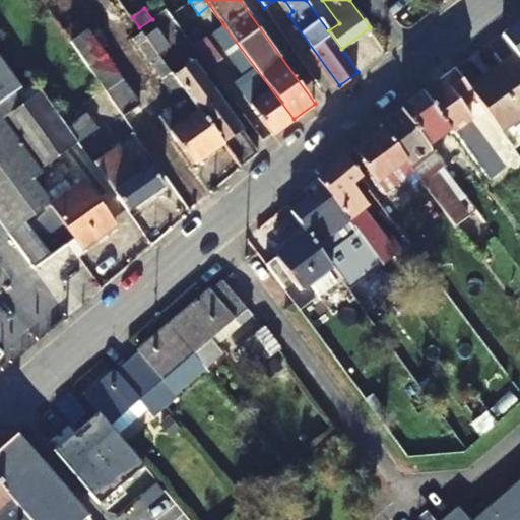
[(519,21),(503,35),(518,55),(519,57),(519,21)]
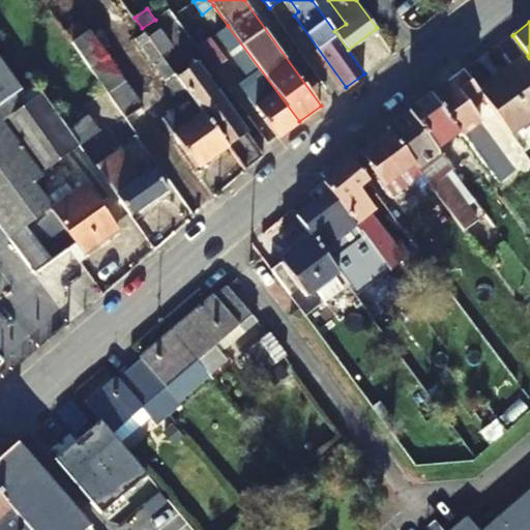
[(143,107),(88,29),(71,41),(112,97),(126,118),(143,107)]
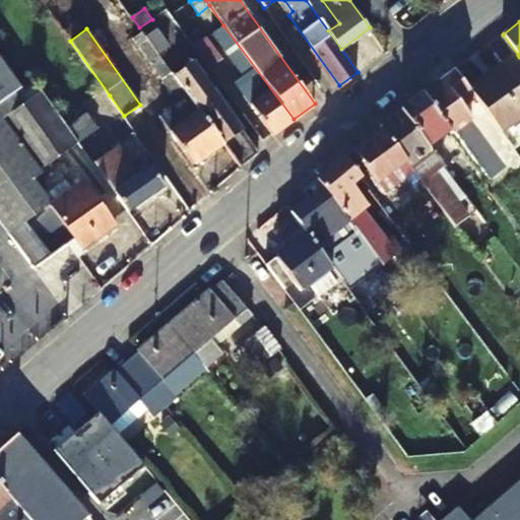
[(146,37),(157,53),(169,45),(157,28),(146,37)]
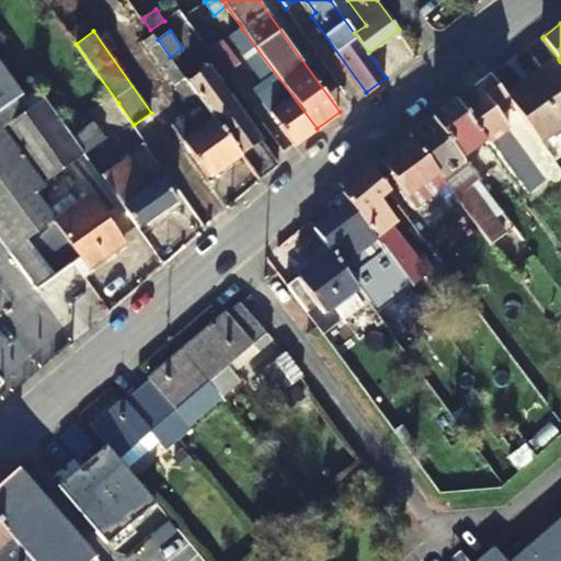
[(170,57),(158,39),(153,34),(144,41),(194,111),(172,126),(209,176),(240,155),(187,82),(170,57)]
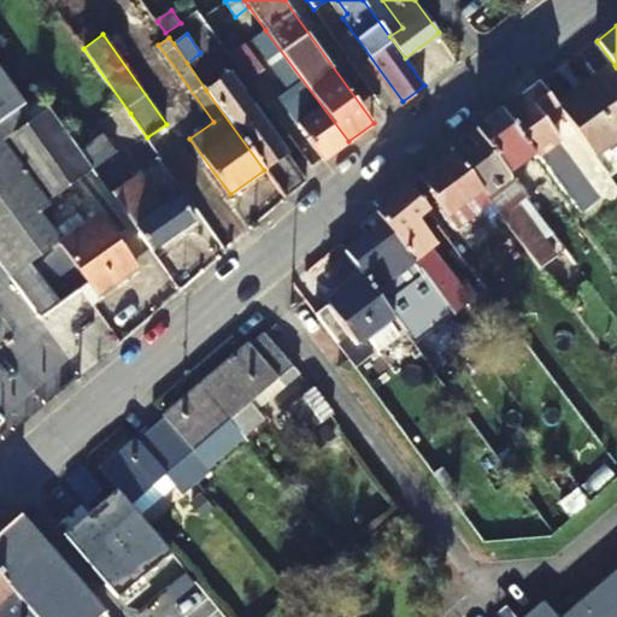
[(231,54),(250,78),(264,68),(247,42),(231,54)]
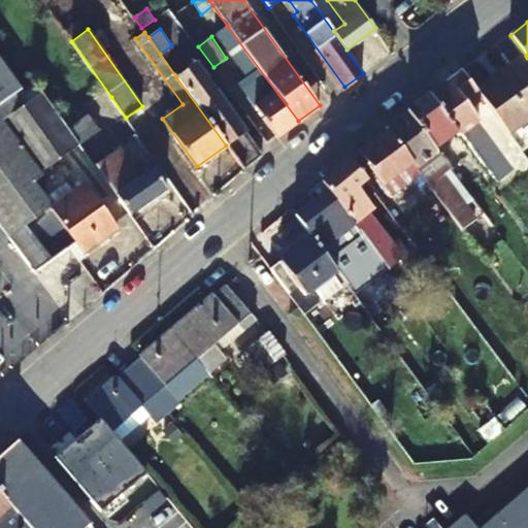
[(0,100),(22,86),(0,56),(0,100)]
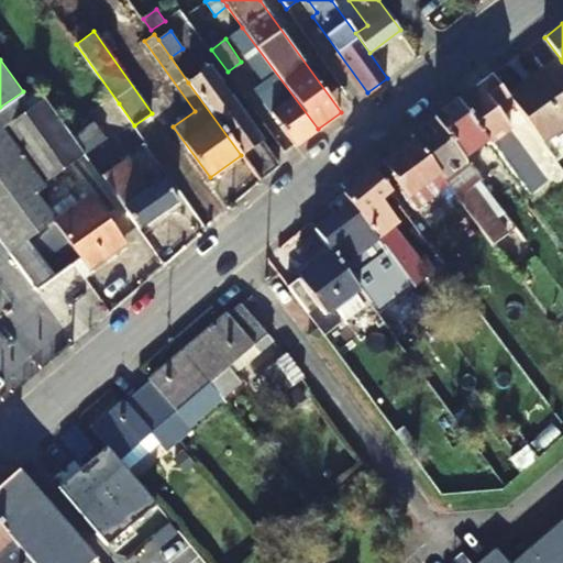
[(556,162),(562,156),(562,62),(561,59),(508,96),(515,105),(556,162)]
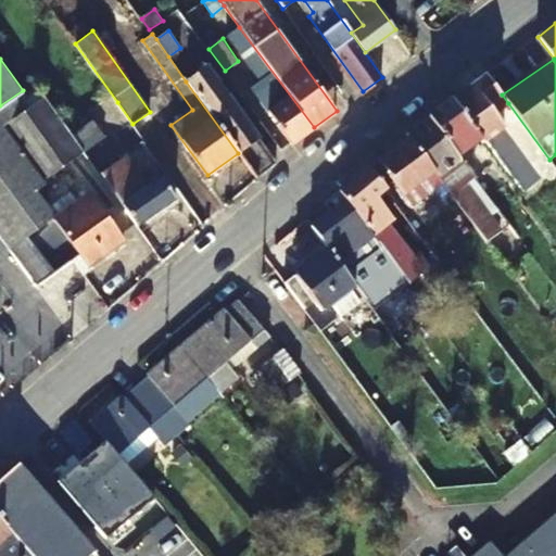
[(238,153),(257,178),(276,163),(206,66),(186,81),(238,153)]
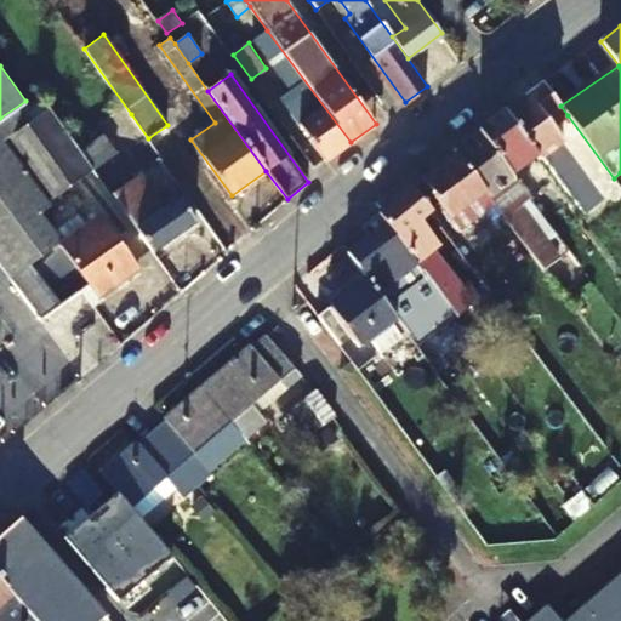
[(568,115),(560,106),(545,83),(506,110),(537,155),(582,216),(600,204),(581,175),(585,171),(553,127),(568,115)]
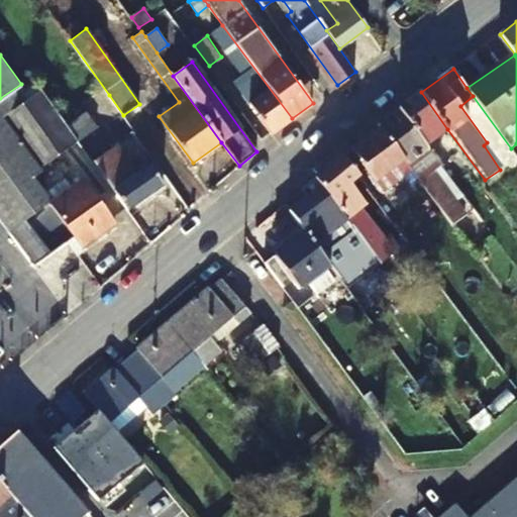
[(67,125),(41,88),(2,116),(39,169),(78,140),(67,125)]
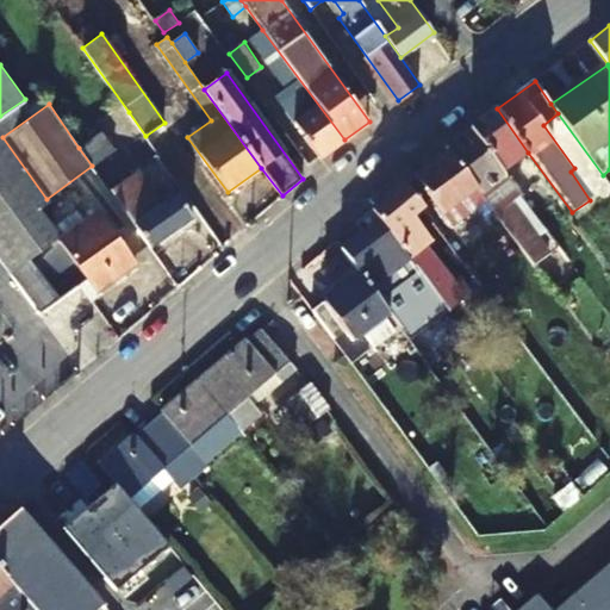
[(471,129),(502,172),(528,153),(497,109),(471,129)]
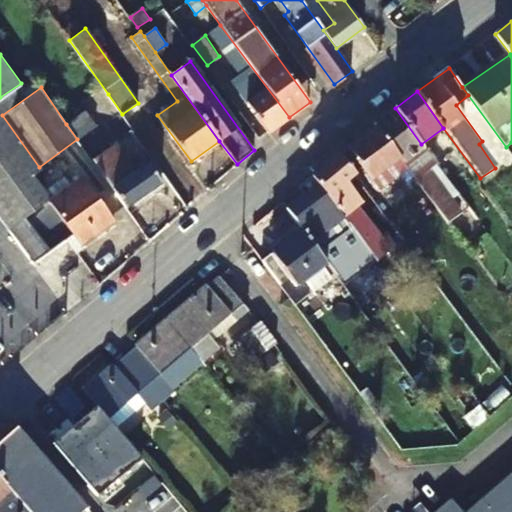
[(455,189),(421,144),(395,108),(375,124),(377,127),(409,169),(418,183),(448,222),(461,213),(447,195),(455,189)]
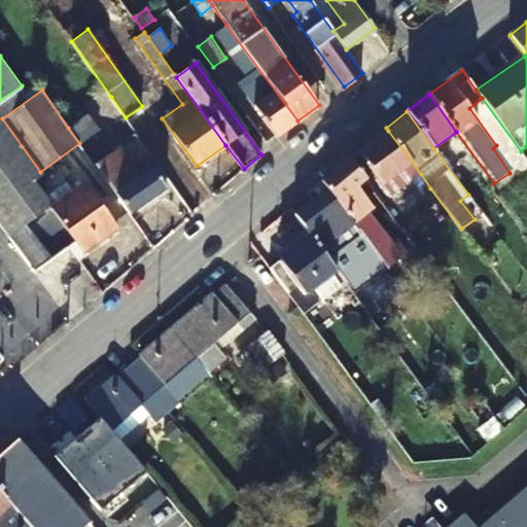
[(79,143),(99,129),(88,113),(68,128),(79,143)]
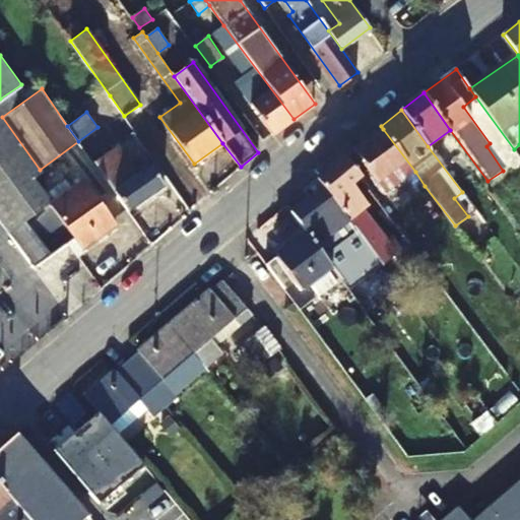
[(0,203),(34,180),(42,173),(40,170),(2,117),(0,114),(0,203)]
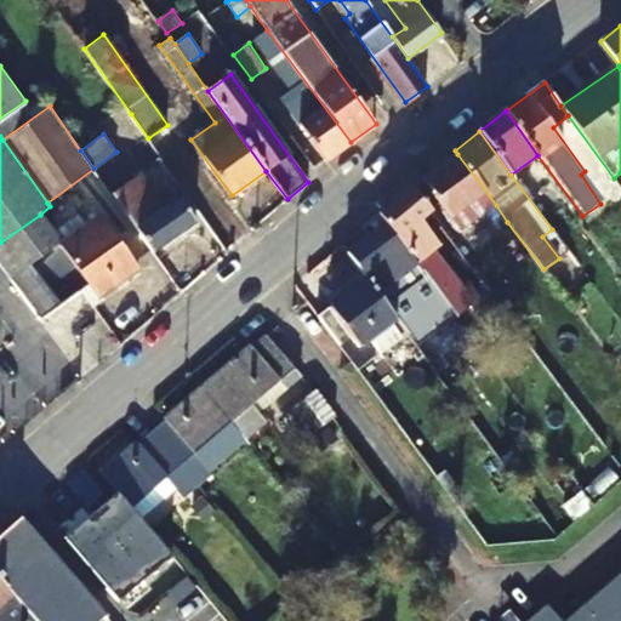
[(496,205),(457,154),(423,180),(462,231),(496,205)]
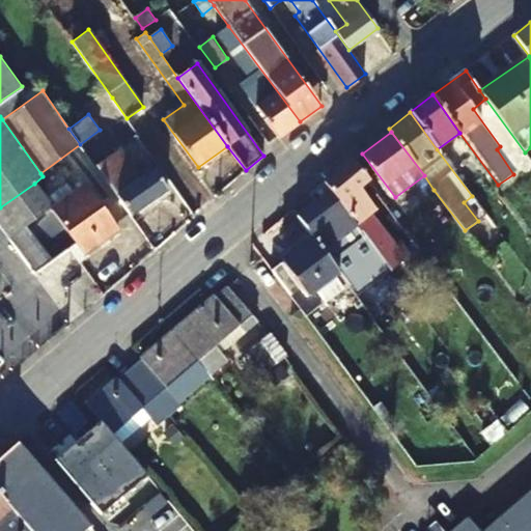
[(95,166),(132,216),(168,190),(154,170),(141,178),(120,149),(95,166)]
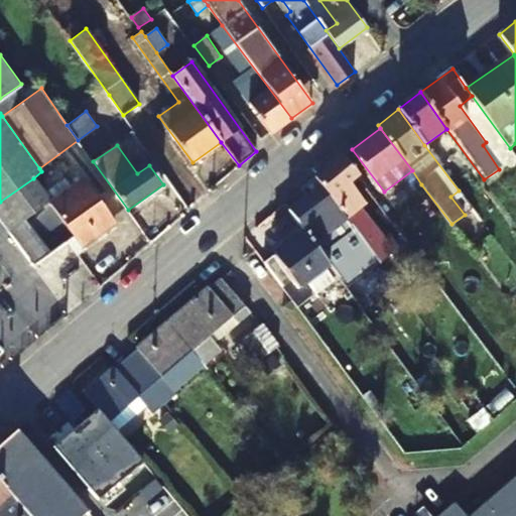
[(365,204),(350,182),(359,175),(344,154),(315,177),(321,185),(354,227),(367,245),(380,264),(400,249),(392,239),(387,242),(361,207),(365,204)]
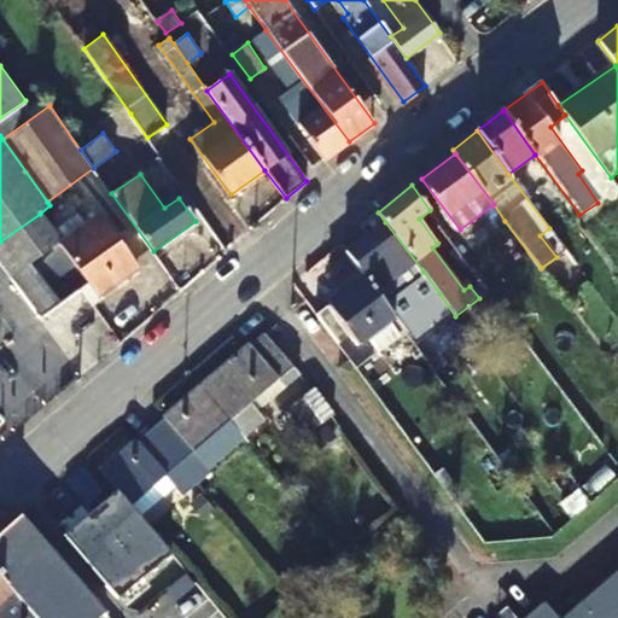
[(139,267),(101,215),(99,217),(92,208),(80,215),(87,226),(73,235),(60,244),(83,279),(87,284),(87,285),(87,286),(97,301),(110,290),(109,287),(139,267)]
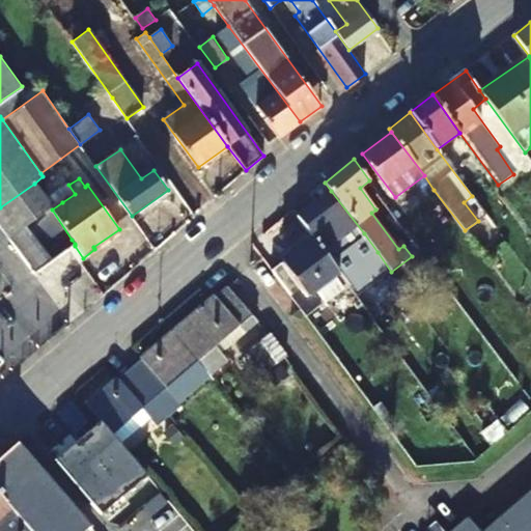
[(0,207),(0,225),(34,273),(68,250),(65,245),(72,240),(52,210),(34,184),(0,207)]
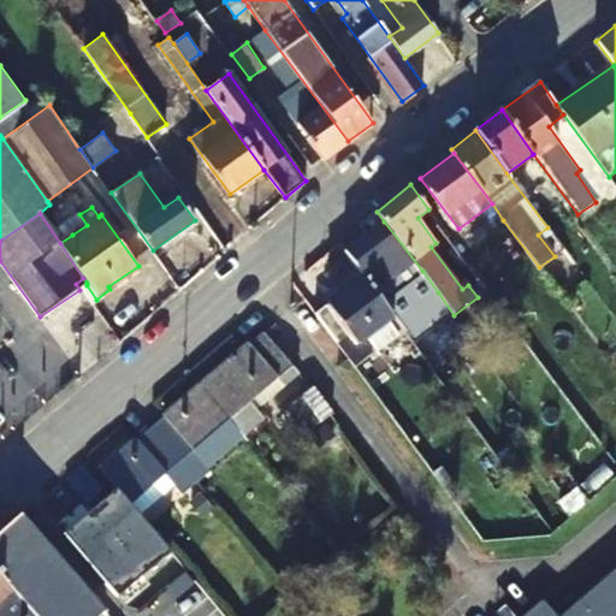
[(503,220),(490,230),(525,277),(539,267),(503,220)]
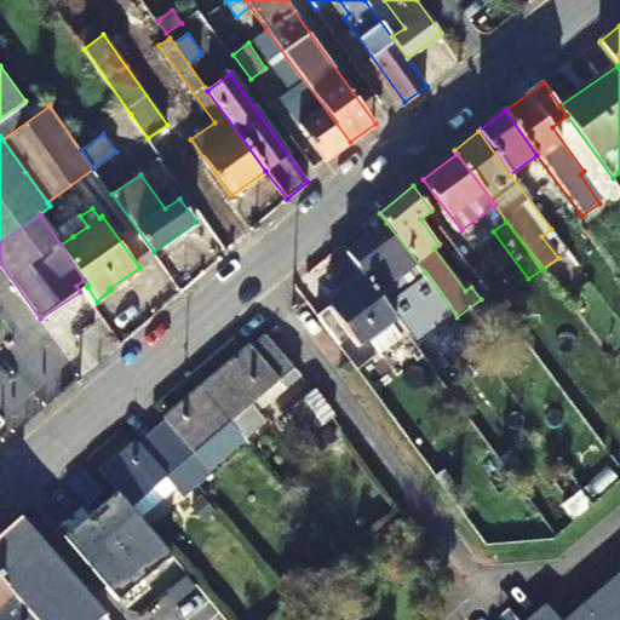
[(401,325),(423,309),(441,294),(425,273),(386,223),(348,252),(366,277),(401,325)]
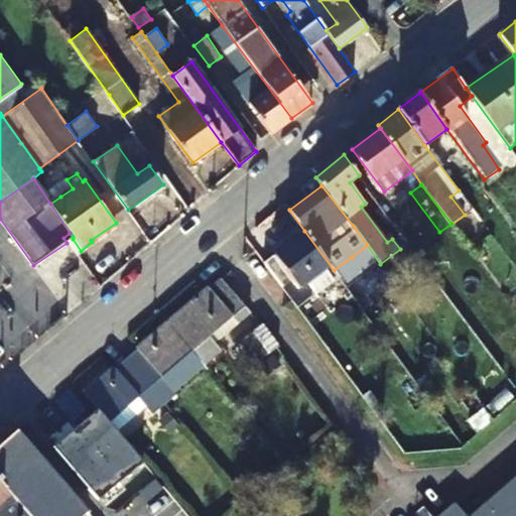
[(434,248),(411,217),(396,227),(419,258),(434,248)]
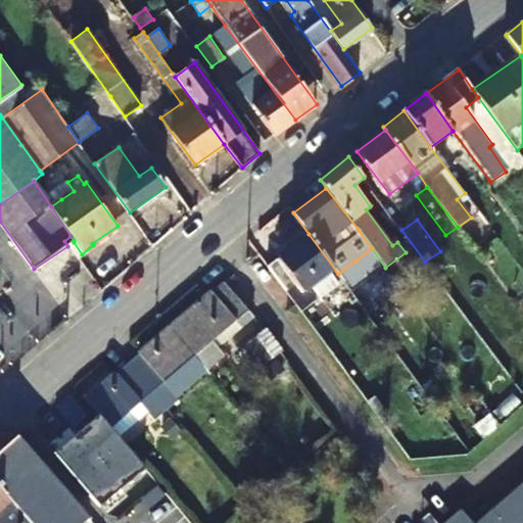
[(340,283),(338,279),(340,277),(338,274),(308,234),(268,267),(285,290),(297,282),(303,291),(313,284),(321,296),(340,283)]
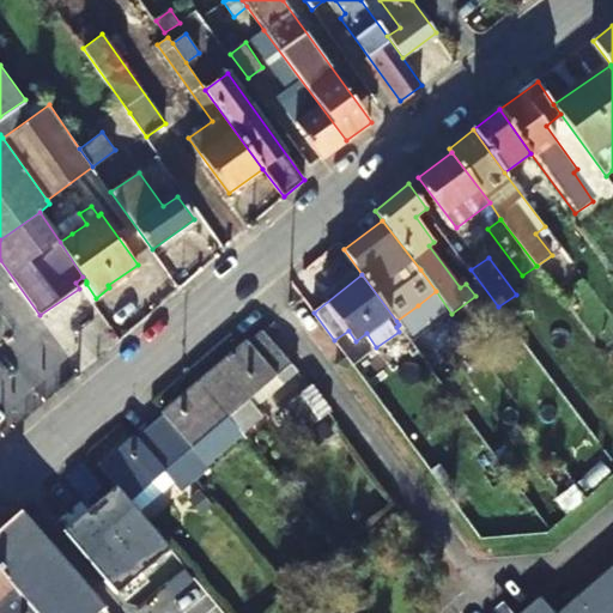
[(76,283),(79,289),(86,283),(86,281),(83,277),(76,283)]
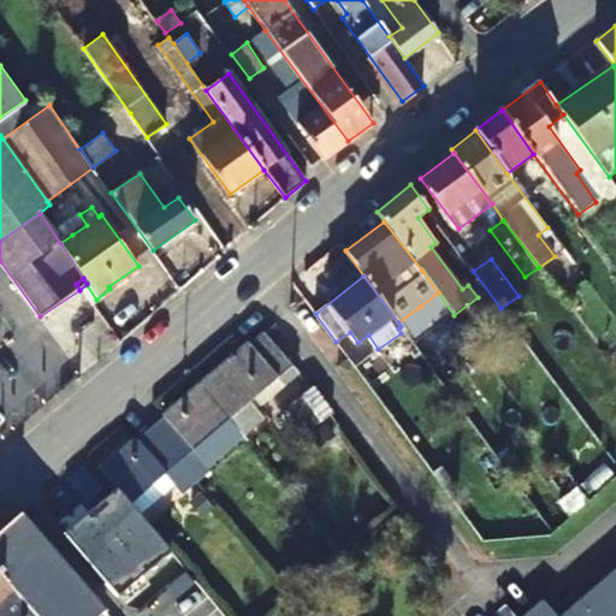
[(438,292),(420,307),(436,327),(454,315),(438,292)]
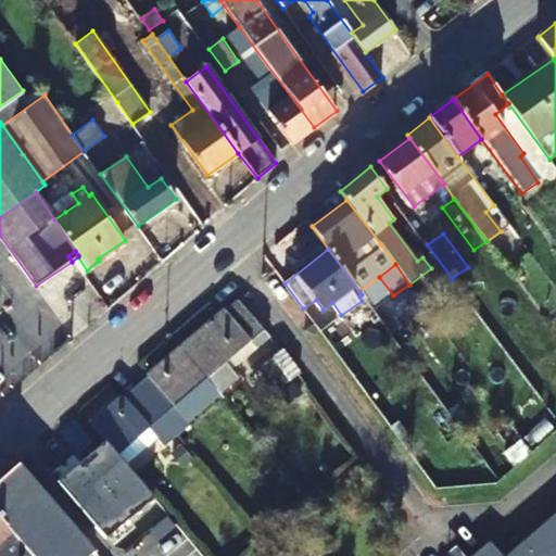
[(227,312),(225,308),(180,346),(206,377),(251,339),(247,335),(258,325),(239,301),(227,312)]
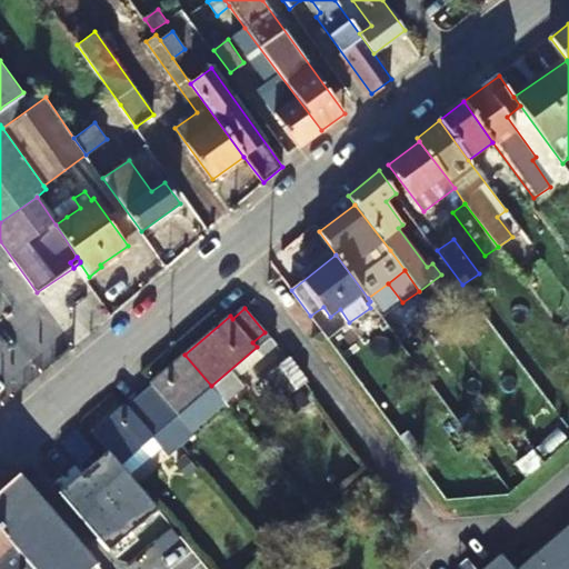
[(211,386),(185,355),(151,382),(153,386),(141,395),(177,437),(189,426),(178,413),(211,386)]
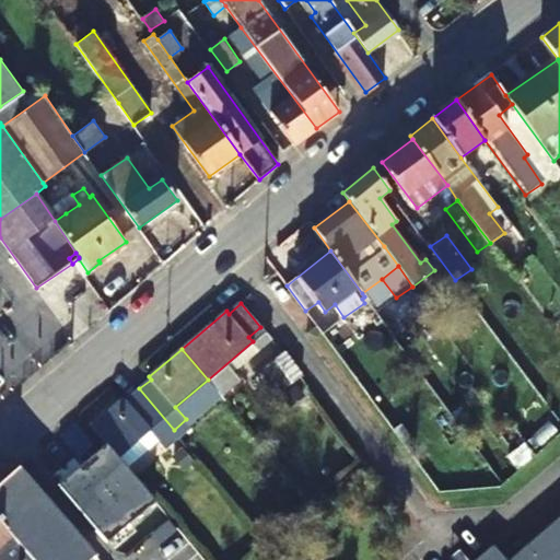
[(263,369),(280,394),(302,377),(304,376),(286,351),(283,353),(263,369)]
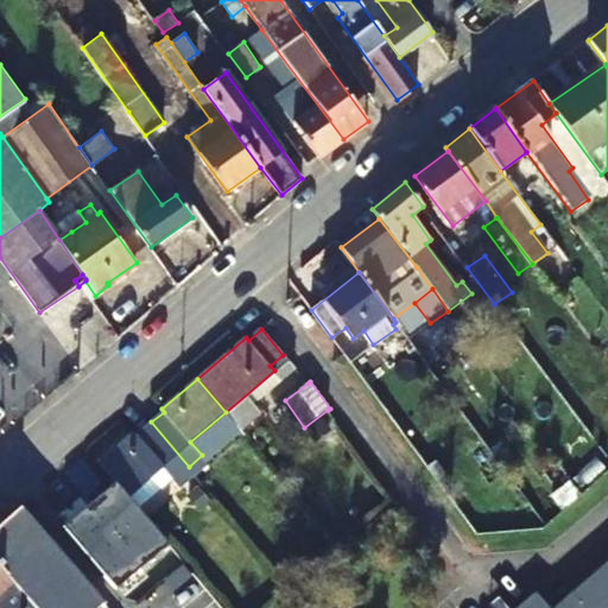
[(175,479),(182,488),(196,476),(189,467),(151,422),(138,434),(135,431),(100,461),(127,494),(140,483),(152,498),(175,479)]
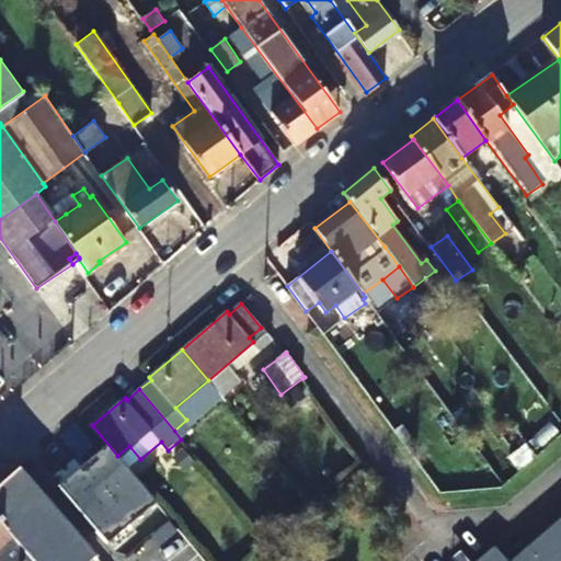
[(88,450),(46,485),(71,515),(113,478),(88,450)]
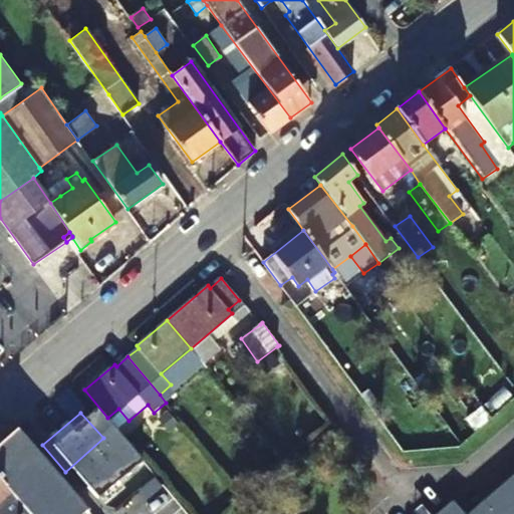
[(0,480),(29,513),(84,513),(89,511),(18,429),(0,444),(0,480)]
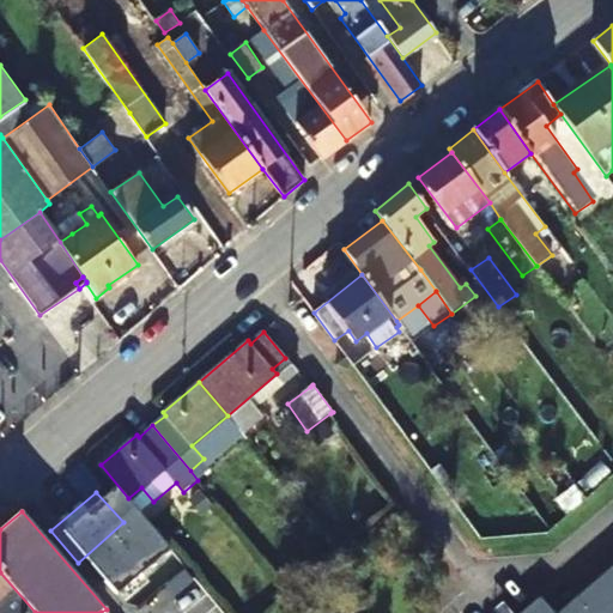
[(139,533),(165,568),(177,557),(150,523),(139,533)]
